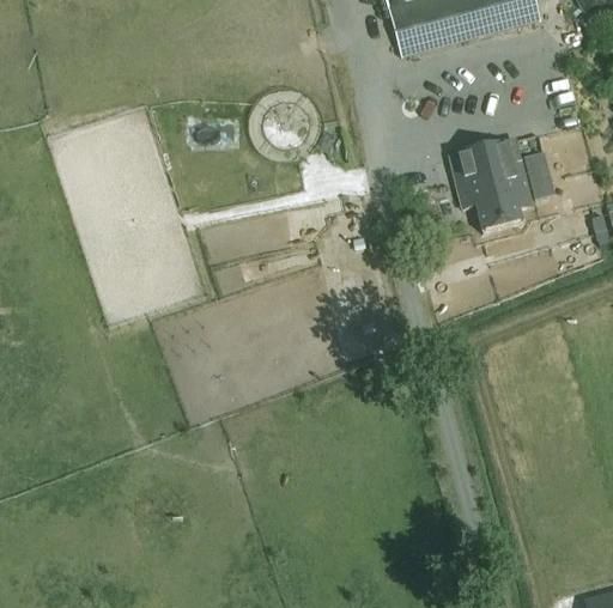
[(386,0),(401,58),(538,22),(532,0),(413,0),(404,2),(402,0),(386,0)]
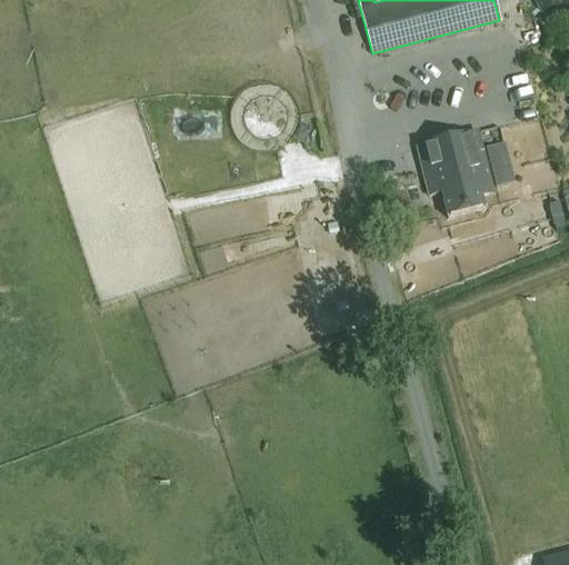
[(482,145),(523,134),(513,95),(411,121),(430,194),(442,190),(449,216),(483,207),(480,195),(493,190),(482,145)]
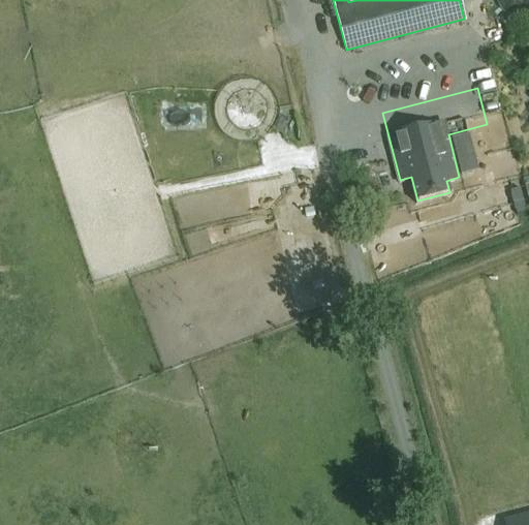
[(473,170),(464,134),(453,137),(462,173),(473,170)]
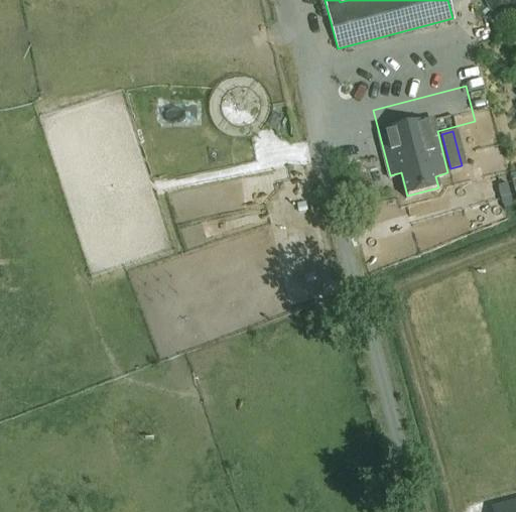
[(507,181),(498,184),(505,206),(513,204),(507,181)]
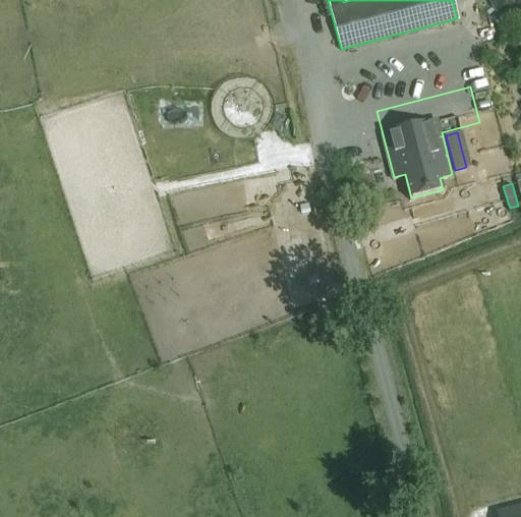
[(520,516),(520,503),(498,510),(500,516),(520,516)]
